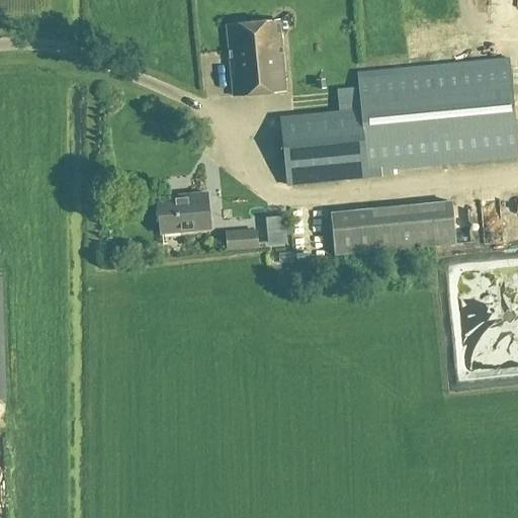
[(227,27),(229,50),(233,97),(285,92),(279,22),(227,27)]
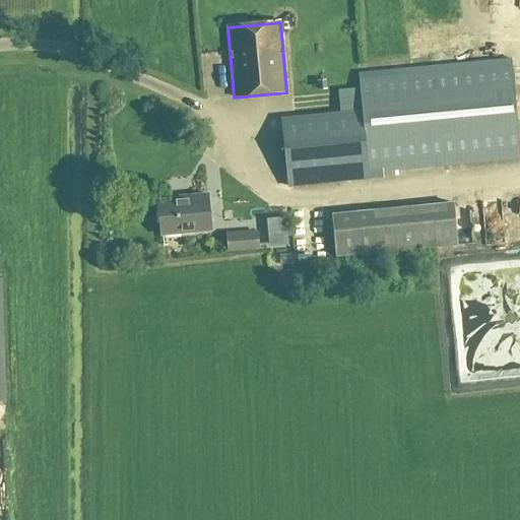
[(280,119),(287,188),(369,180),(368,175),(519,159),(519,149),(511,58),(358,73),(359,89),(337,91),(339,113),(280,119)]
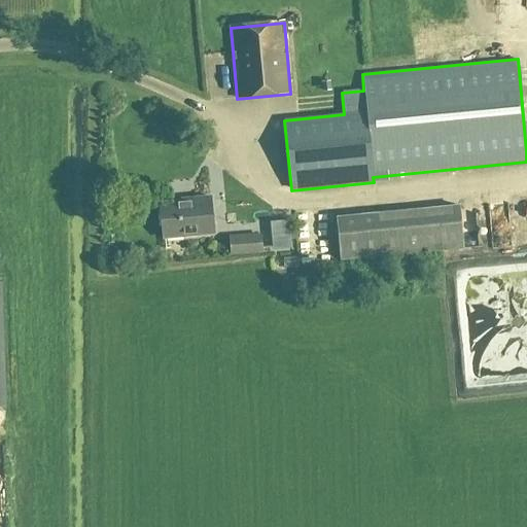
[(190,202),(161,205),(164,239),(213,235),(210,199),(190,200),(190,202)]
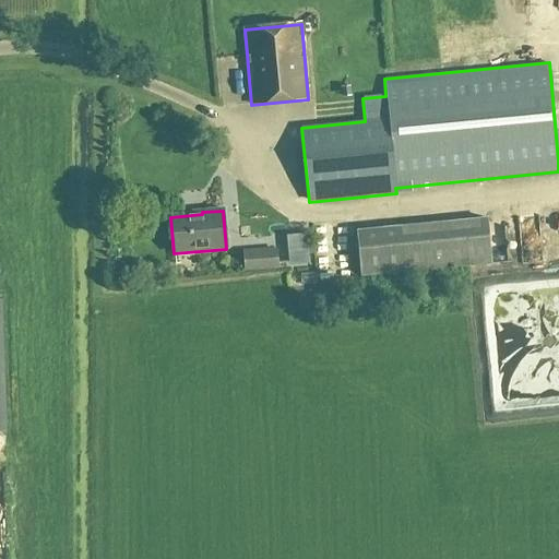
[(486,217),(356,230),(358,277),(491,265),(486,217)]
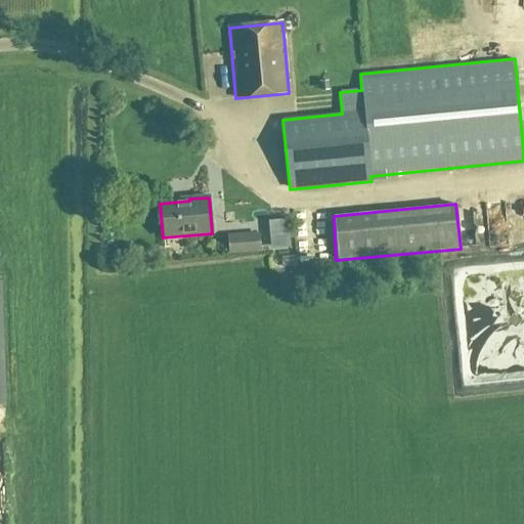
[(260,233),(247,234),(228,236),(230,256),(248,255),(261,254),(260,233)]
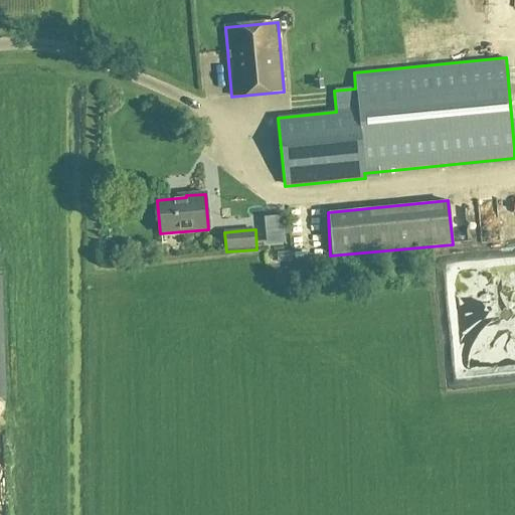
[(0,395),(0,407),(13,408),(13,396),(0,395)]
